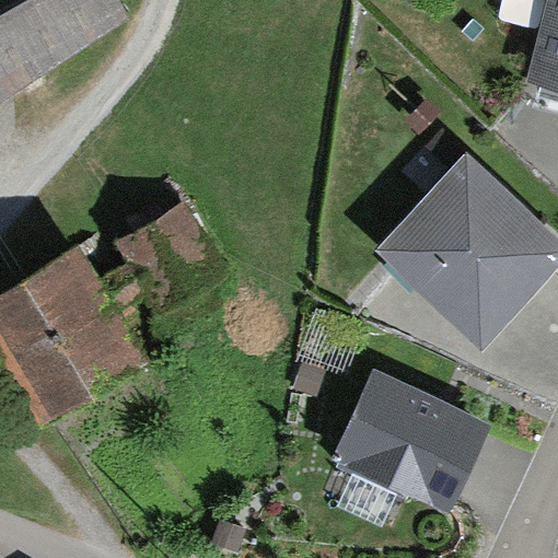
[(0,90),(131,12),(124,0),(61,0),(0,36),(0,90)]
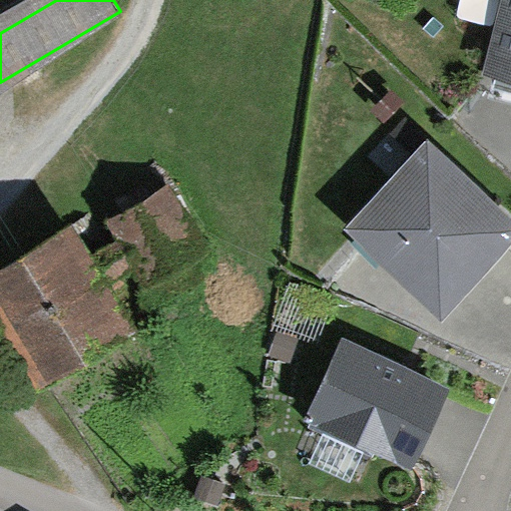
[(499,0),(481,75),(510,82),(510,0),(499,0)]
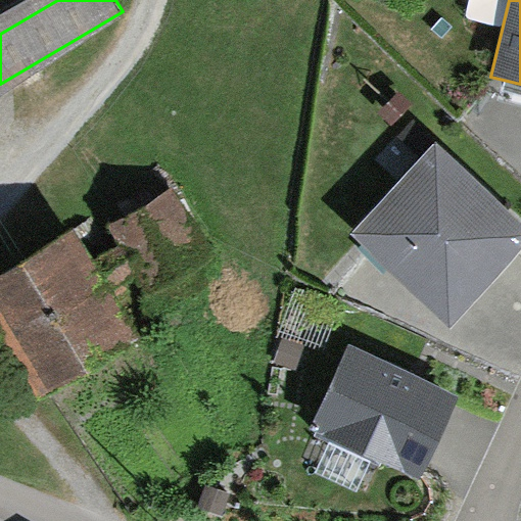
[(348,234),(448,325),(520,245),(520,221),(433,141),(348,234)]
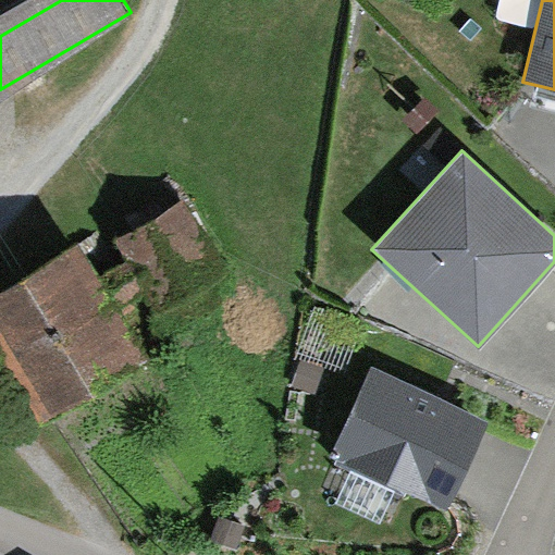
[(19,309),(83,405),(243,299),(180,204),(19,309)]
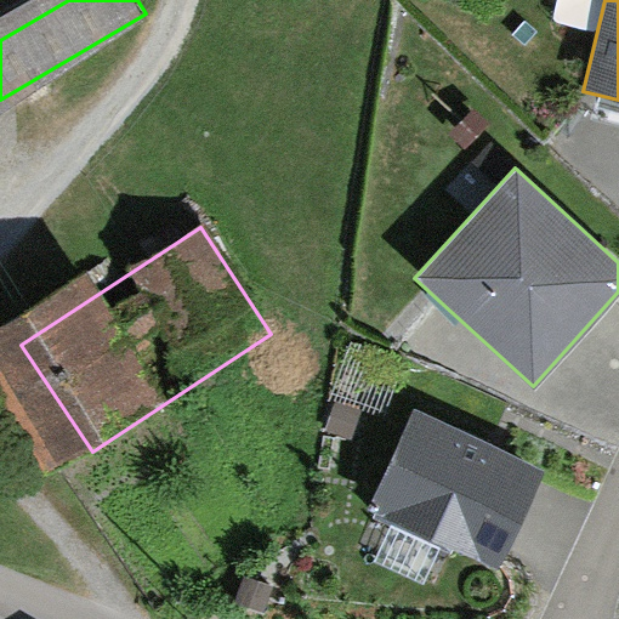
[(369,505),(497,563),(541,466),(414,408),(369,505)]
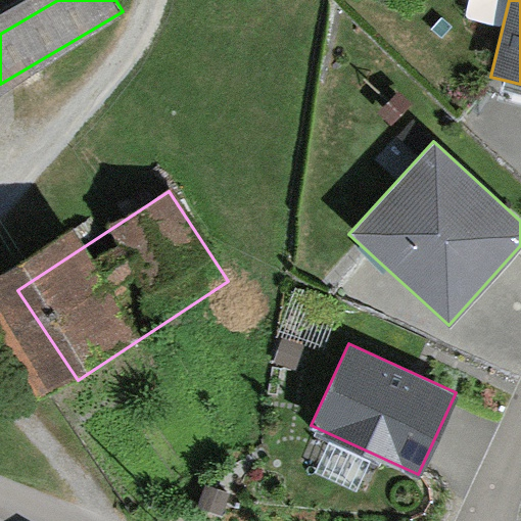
All buildings are outlined.
